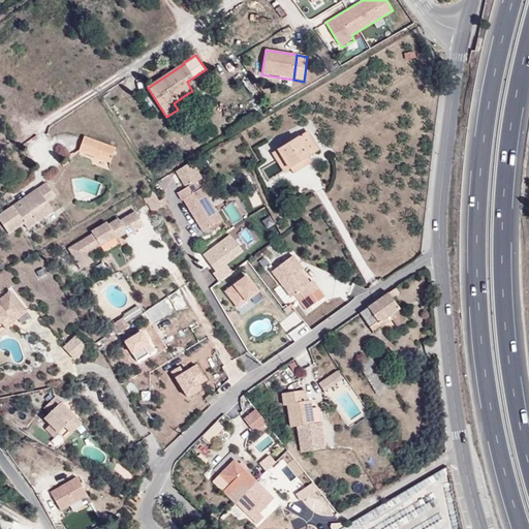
[(193,100),(188,93),(174,103),(178,110),(193,100)]
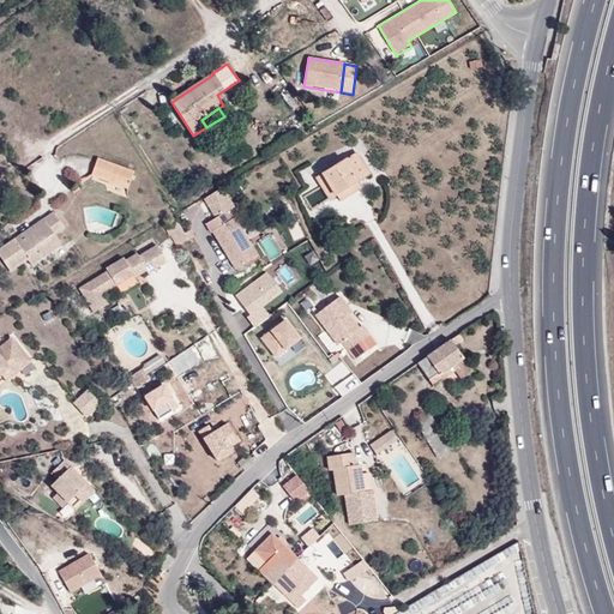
[(320,186),(329,199),(371,174),(359,154),(317,179),(320,186)]
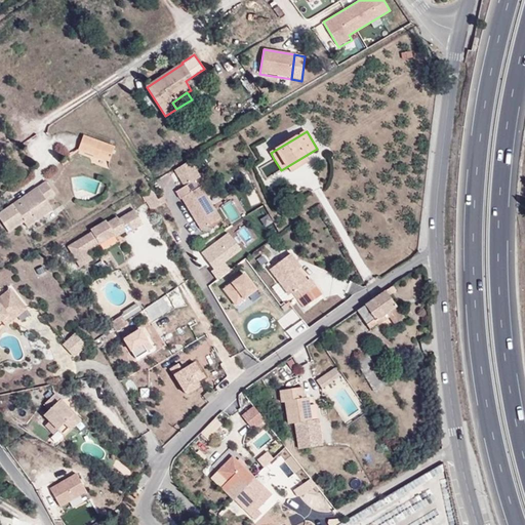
[(84,135),(79,151),(109,161),(114,147),(84,135)]
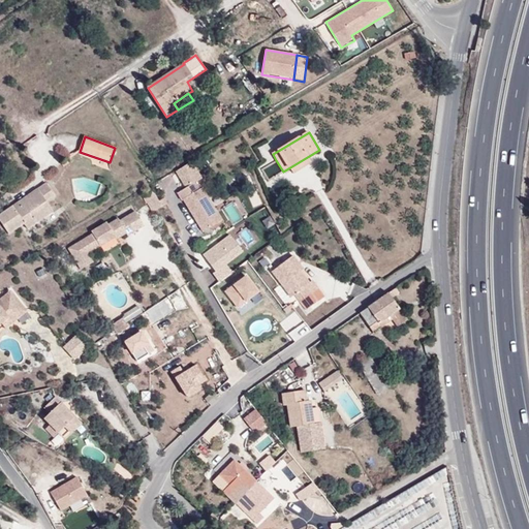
[(191,162),(177,172),(186,188),(178,193),(182,200),(184,199),(204,232),(222,221),(201,188),(199,189),(195,183),(201,179),(191,162)]
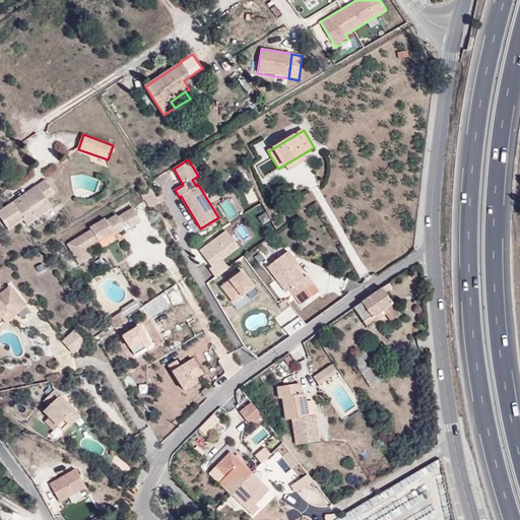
[(202,183),(198,176),(192,180),(196,186),(198,185),(202,183)]
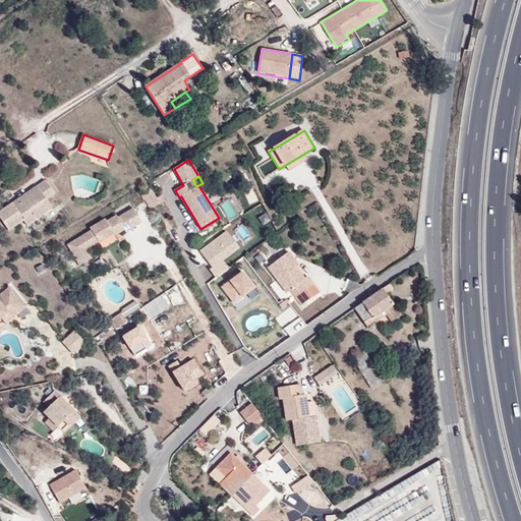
[(46,181),(38,186),(40,190),(15,207),(13,204),(0,212),(0,216),(9,231),(23,221),(27,226),(38,220),(32,210),(46,199),(55,194),(46,181)]
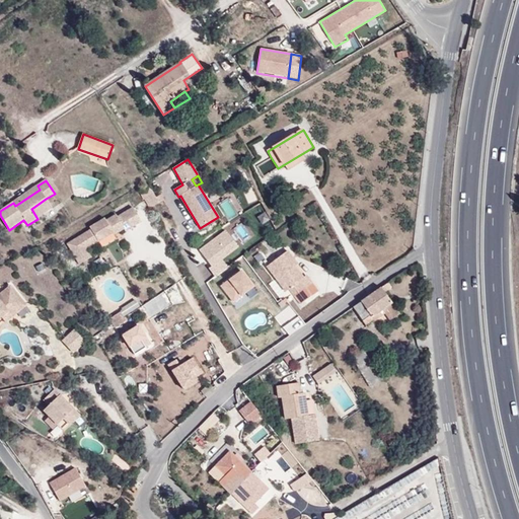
[(40,190),(38,186),(13,203),(15,206),(40,190)]
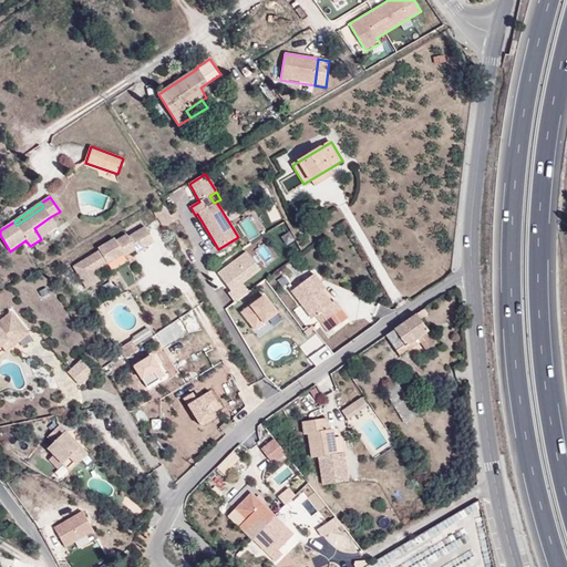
[(153,209),(164,227),(168,225),(173,223),(163,204),(153,209)]
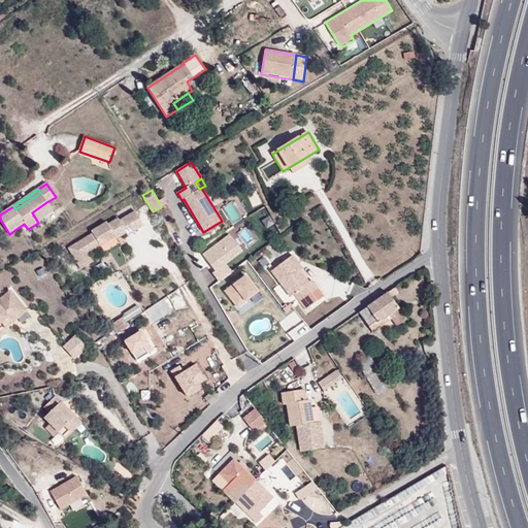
[(54,212),(46,202),(32,212),(38,223),(54,212)]
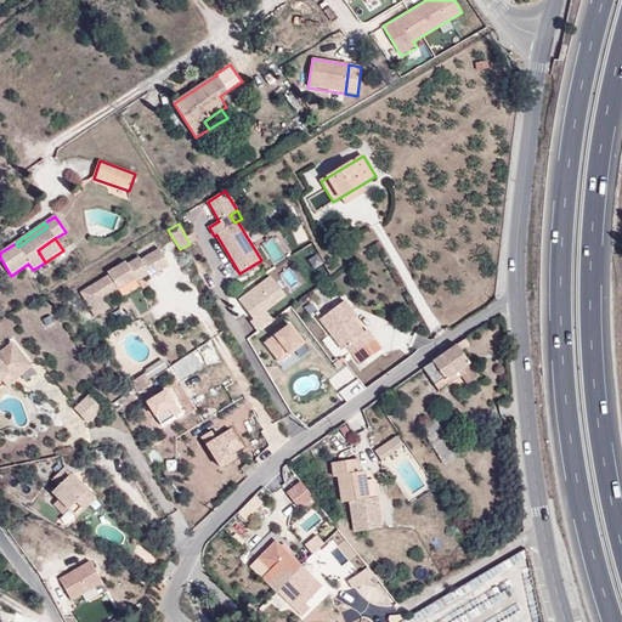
[(107,271),(109,275),(79,292),(91,311),(107,301),(106,298),(137,280),(137,281),(150,273),(151,276),(170,265),(160,247),(141,258),(140,255),(128,263),(126,260),(107,271)]
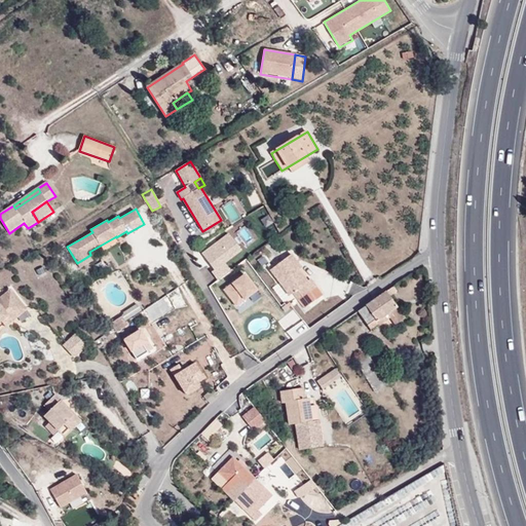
[(232,232),(202,251),(219,279),(233,270),(228,261),(243,252),(232,232)]
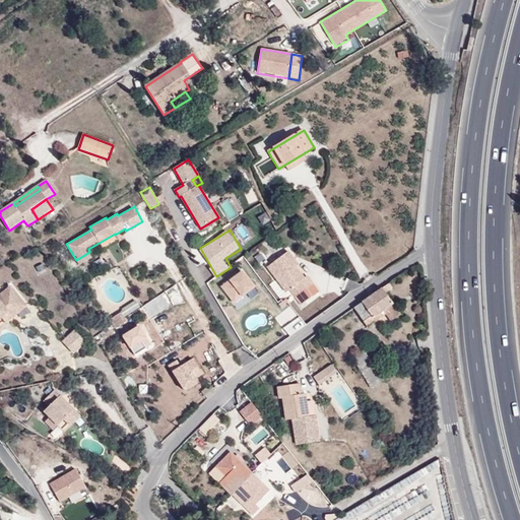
[(289,289),(295,298),(300,294),(306,302),(318,291),(307,276),(304,278),(301,280),(291,269),(295,267),(298,264),(287,251),(266,266),(286,293),(289,289)]
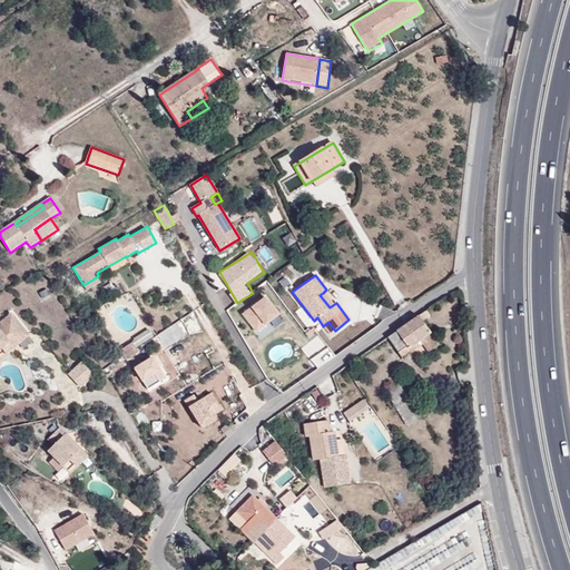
[(320,295),(330,307),(333,305),(323,293),(320,295)]
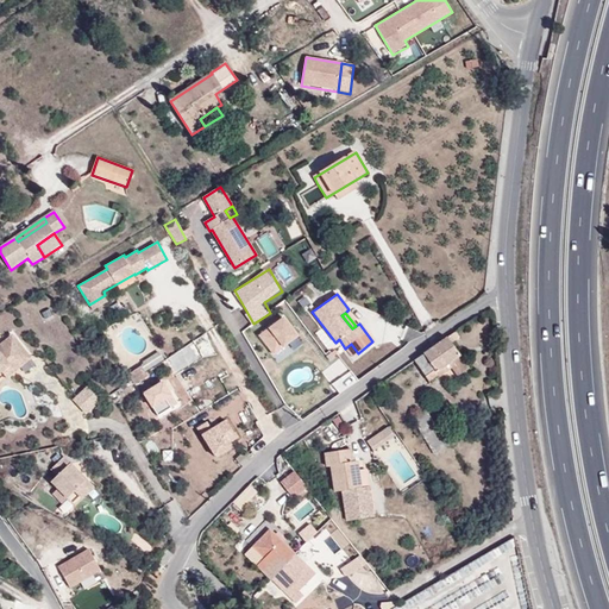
[(297,336),(283,316),(259,334),(274,353),(297,336)]
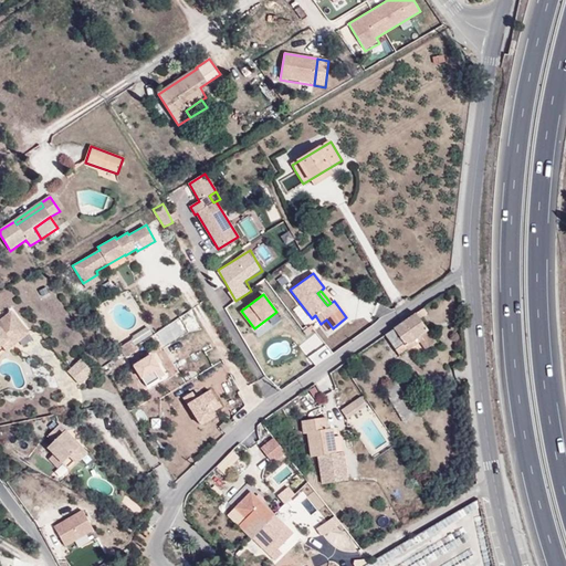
[(427,314),(423,308),(410,317),(385,336),(395,350),(404,344),(406,347),(417,339),(420,343),(425,349),(436,343),(420,320),(427,314)]
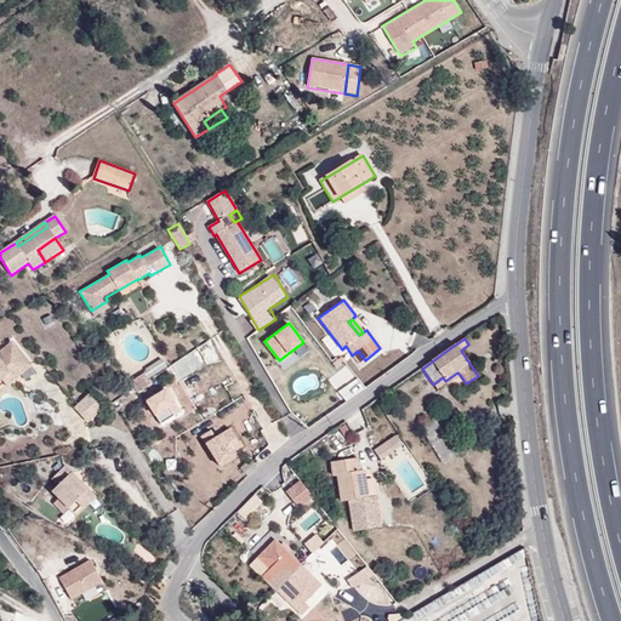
[(12,340),(0,349),(0,381),(3,379),(7,386),(33,365),(12,340)]
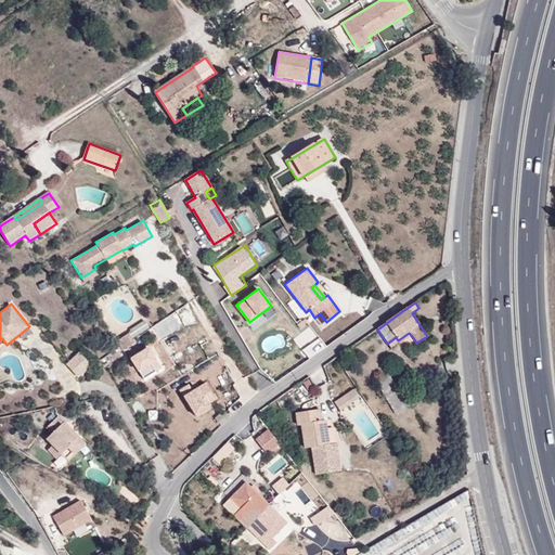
[(321,325),(326,322),(320,313),(314,318),(321,325)]
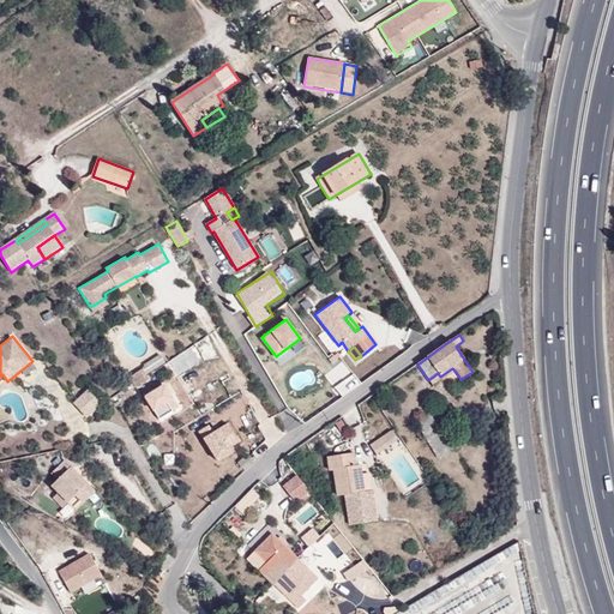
[(444,380),(456,372),(452,368),(440,377),(441,378),(444,380)]
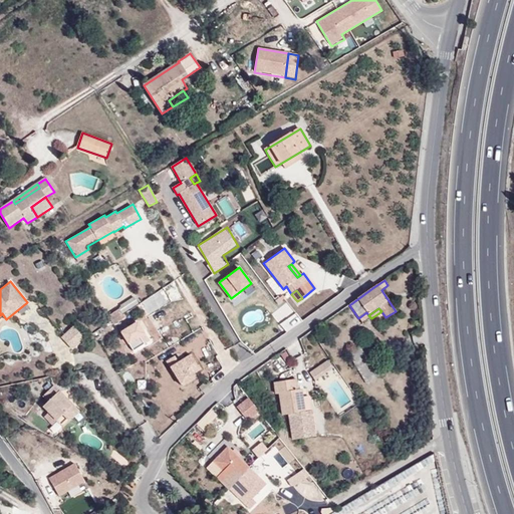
[(114,325),(125,318),(119,310),(108,317),(114,325)]
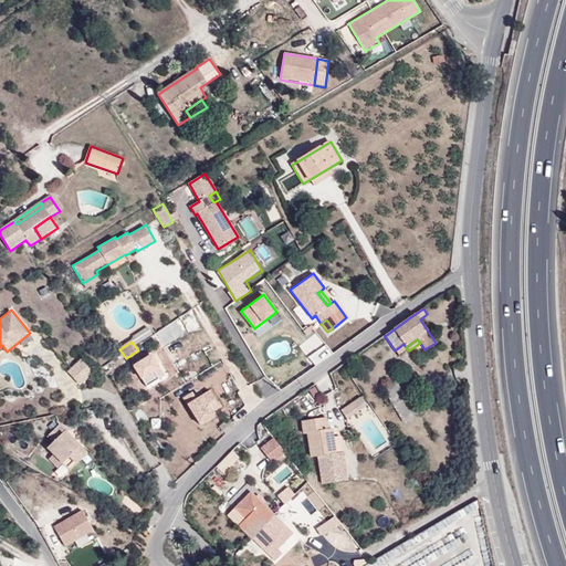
[(404,344),(395,350),(398,355),(407,348),(406,347),(404,344)]
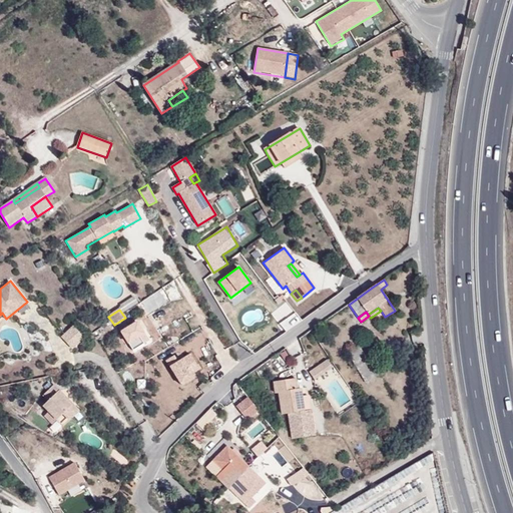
[(139,322),(123,330),(132,349),(148,342),(139,322)]
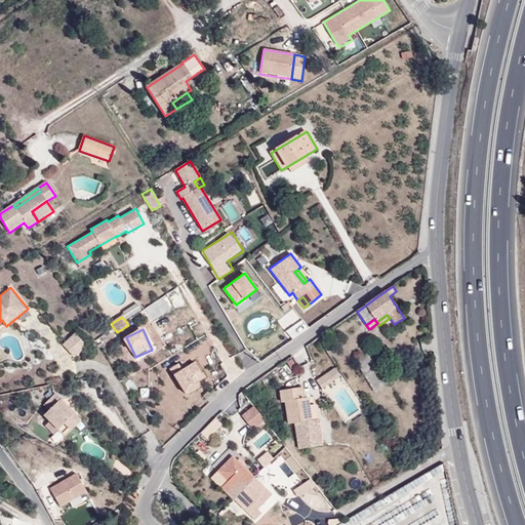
[(76,357),(88,346),(76,333),(65,345),(76,357)]
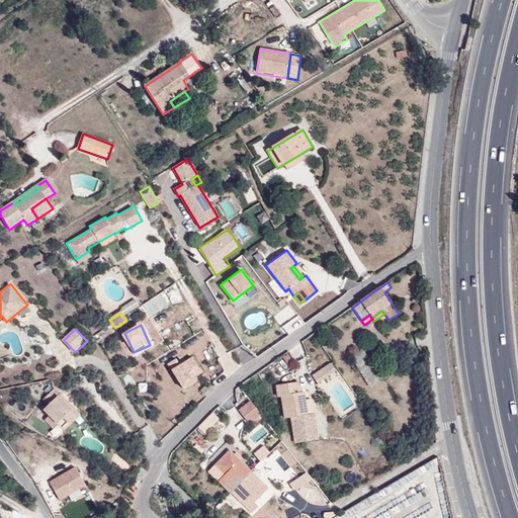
[(363,349),(351,357),(369,387),(387,376),(377,359),(371,363),(363,349)]
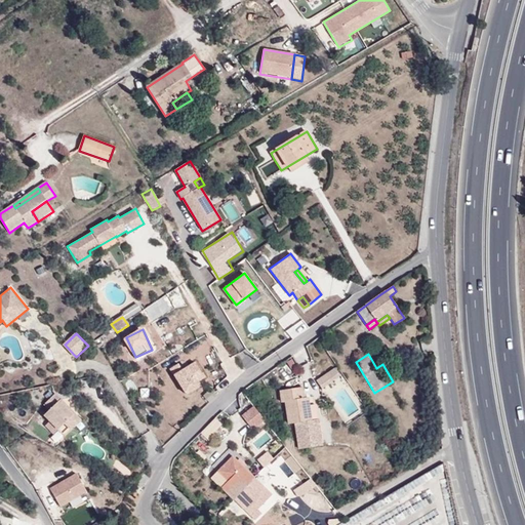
[(183,368),(180,363),(171,368),(186,396),(209,384),(198,361),(183,368)]
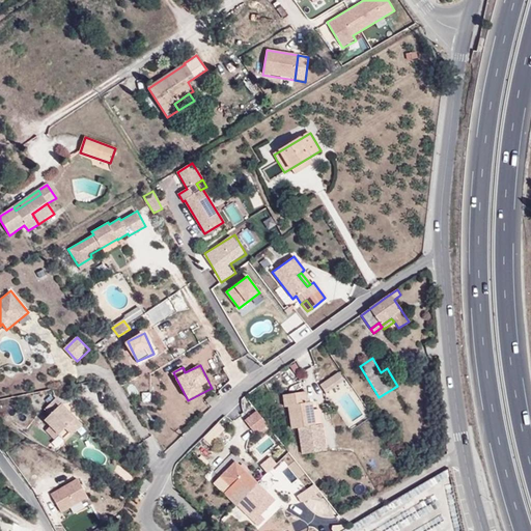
[(284,379),(279,371),(264,383),(269,389),(284,379)]
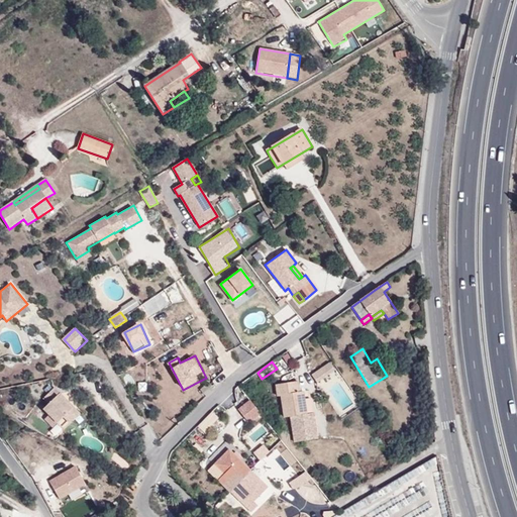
[(329,362),(311,374),(317,382),(334,370),(329,362)]
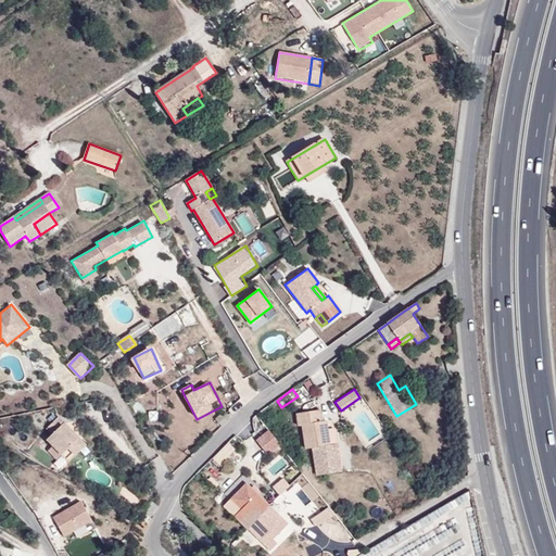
[(216,420),(223,428),(230,420),(228,418),(231,415),(227,409),(216,420)]
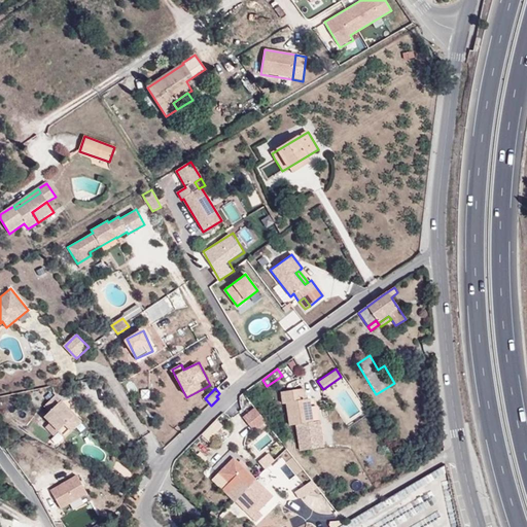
[(303,390),(280,393),(282,405),(286,403),(290,426),(296,424),(302,451),(324,448),(319,421),(313,422),(309,400),(305,400),(303,390)]
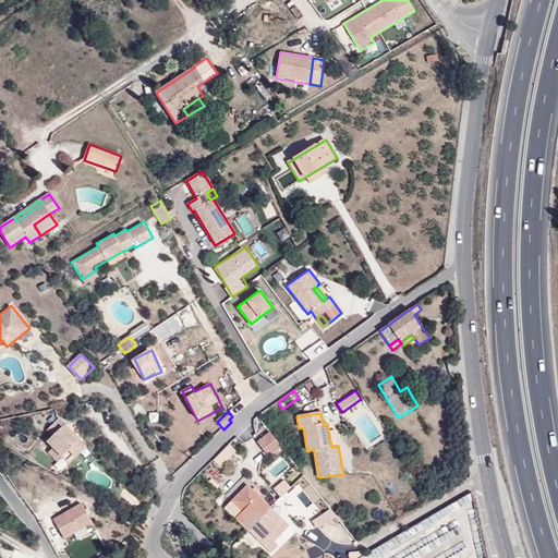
[(77,457),(88,446),(76,435),(75,436),(63,424),(65,423),(59,417),(47,431),(52,436),(47,441),(62,457),(70,449),(77,457)]
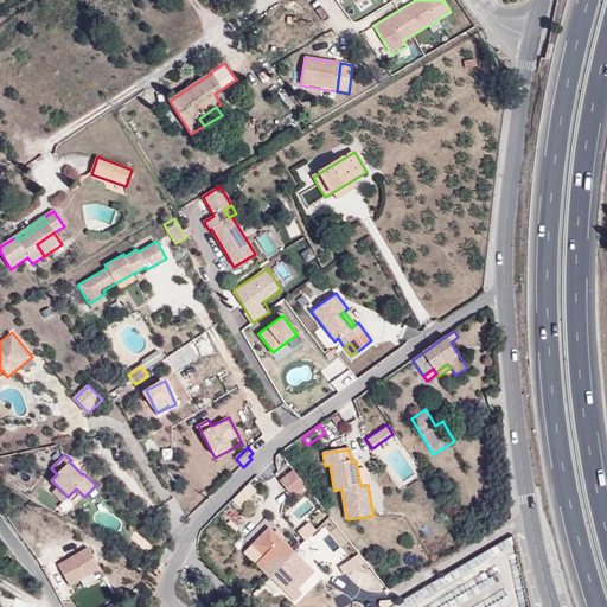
[(292,498),(306,487),(293,471),(279,481),(292,498)]
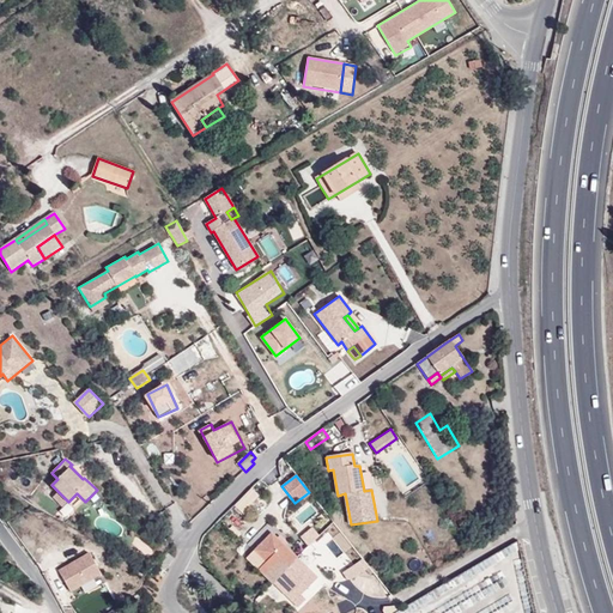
[(252,490),(235,505),(243,514),(253,505),(250,502),(258,496),(252,490)]
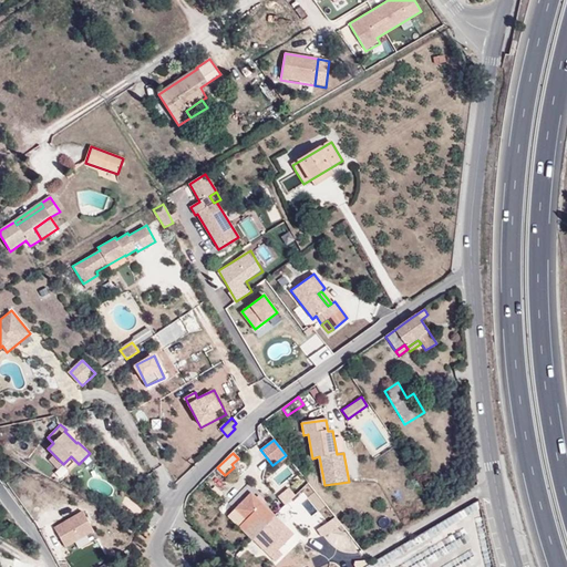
[(246,521),(239,527),(271,558),(294,535),(256,498),(239,514),(246,521)]
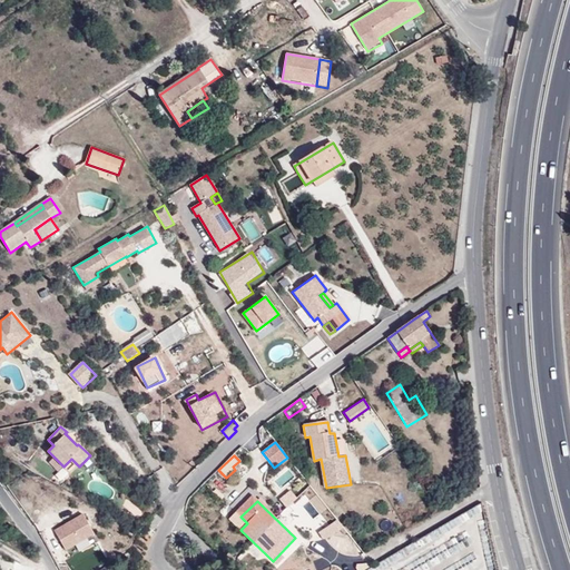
[(92,544),(89,538),(97,534),(86,513),(56,529),(67,551),(78,544),(81,550),(92,544)]
